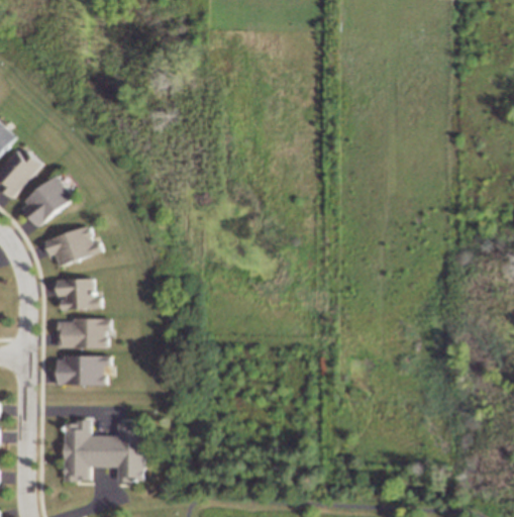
[(0,154),(18,136),(0,118),(0,154)]
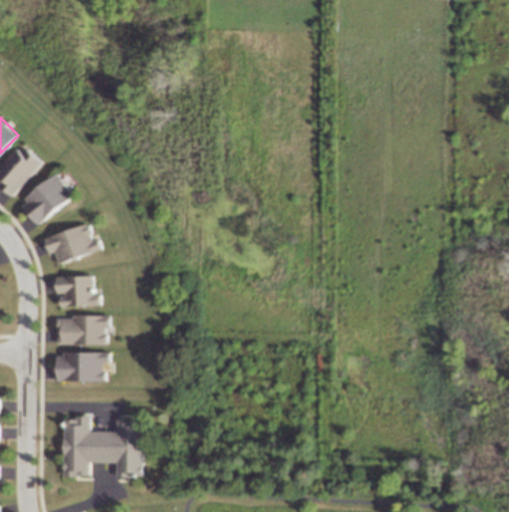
[(46,162),(26,141),(0,167),(0,188),(10,198),(46,162)]
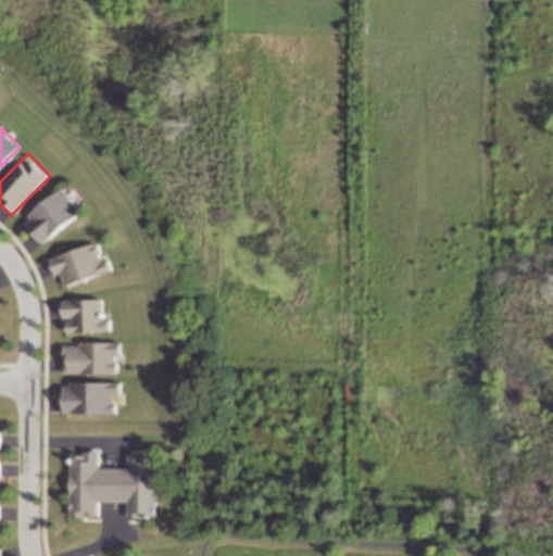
[(84,212),(63,189),(22,227),(42,249),(84,212)]
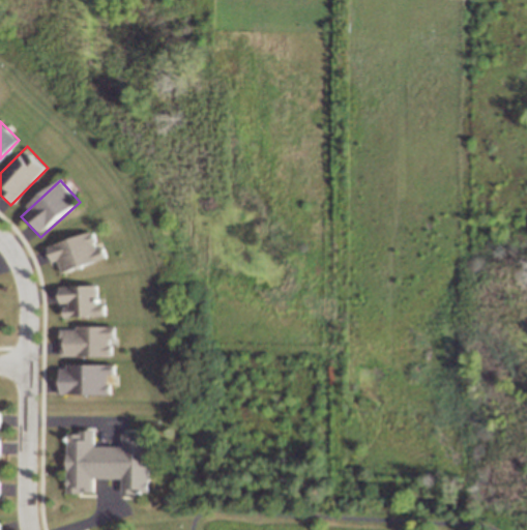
[(107,259),(96,231),(47,251),(58,277),(107,259)]
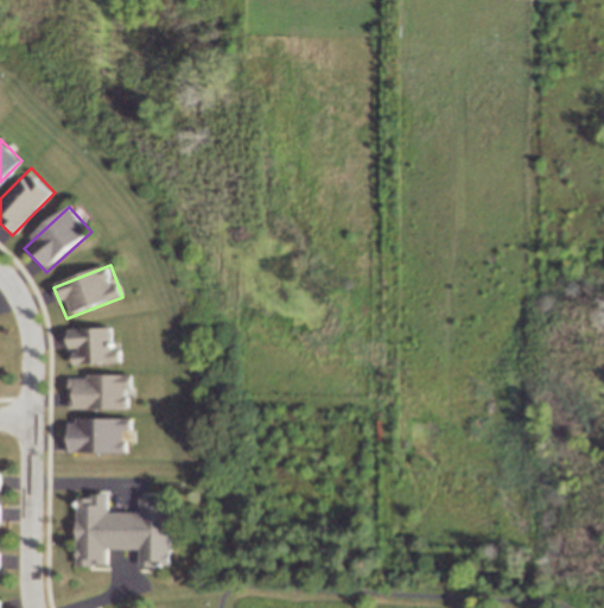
[(114,365),(76,363),(77,329),(113,329),(114,365)]
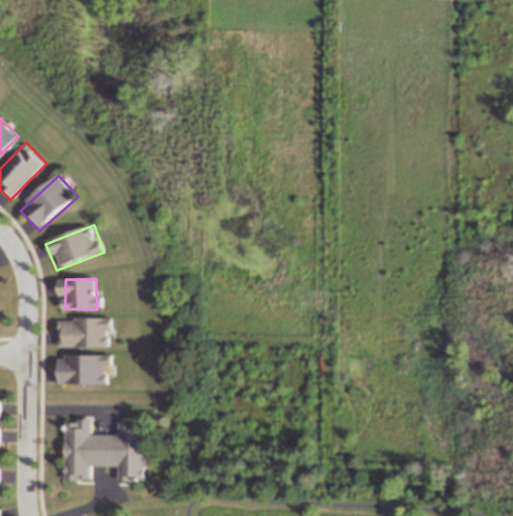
[(110,348),(111,318),(59,318),(59,347),(110,348)]
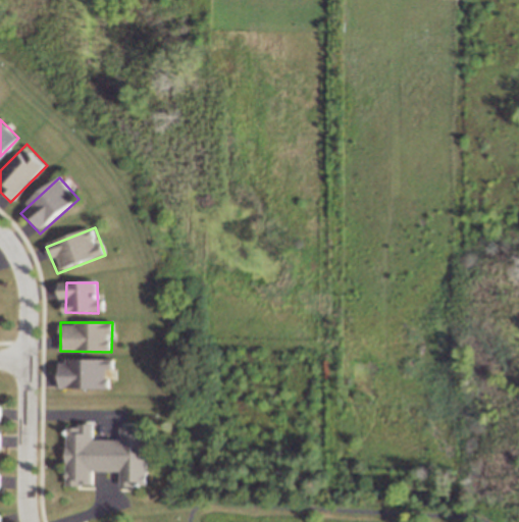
[(110,388),(111,360),(58,359),(59,387),(110,388)]
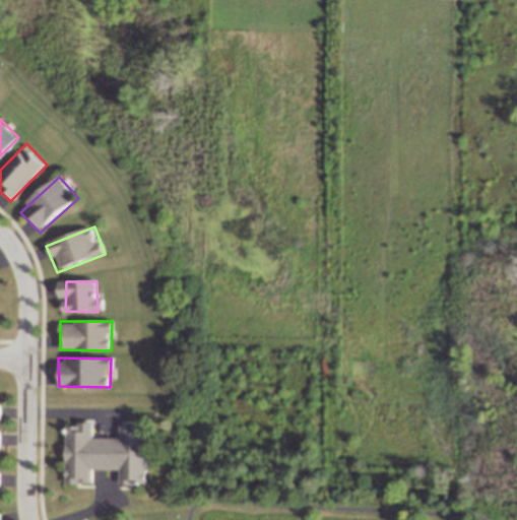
[(62,484),(65,426),(90,425),(90,438),(118,438),(119,425),(146,424),(146,483),(117,484),(117,471),(90,470),(89,484),(62,484)]
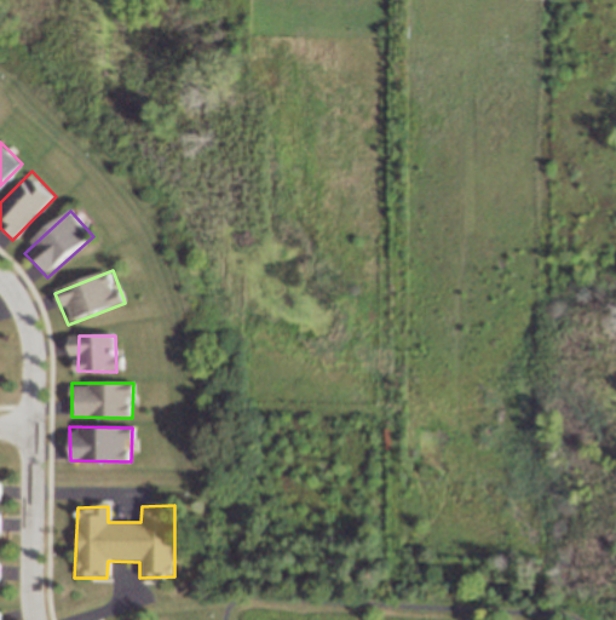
All buildings are outlined.
